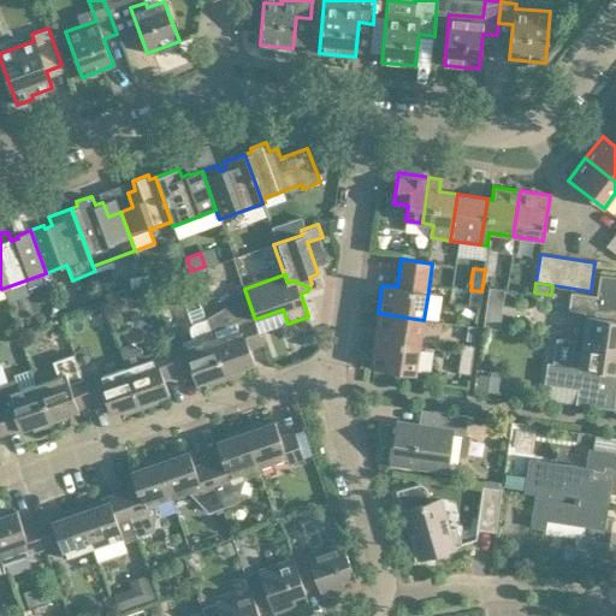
[(615,291),(597,290),(597,296),(572,292),(569,308),(568,317),(586,319),(584,342),(615,345),(615,291)]
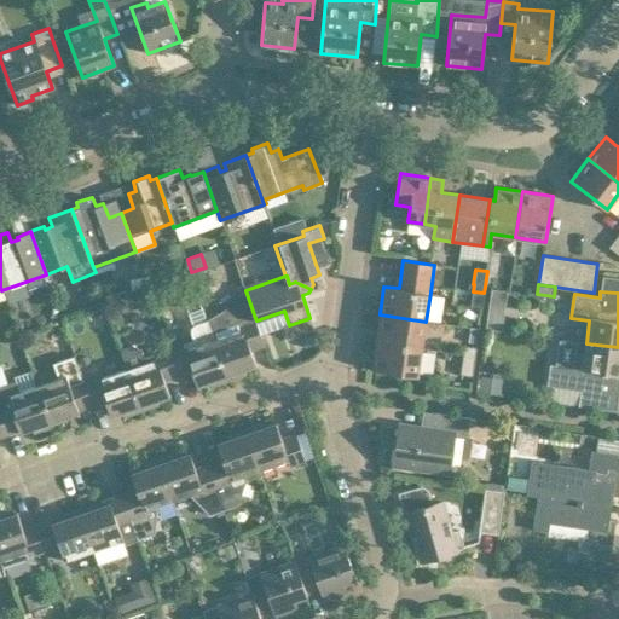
[(380,314),(376,342),(422,348),(426,322),(380,314)]
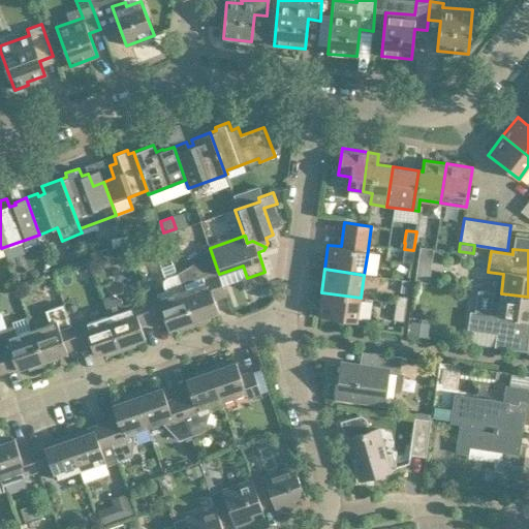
[(416,269),(414,280),(429,282),(430,271),(416,269)]
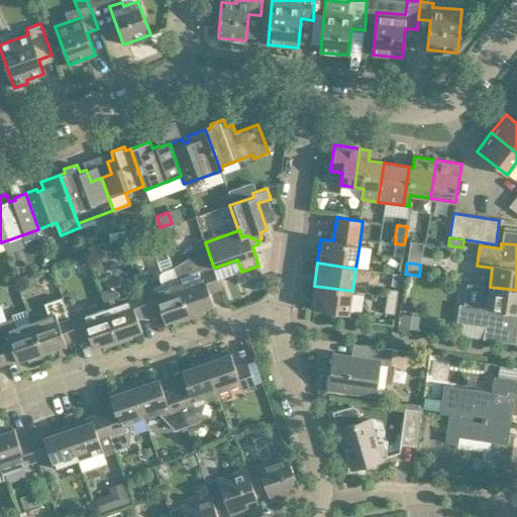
[(202,275),(179,283),(190,317),(204,312),(204,309),(214,305),(209,293),(220,289),(214,268),(213,266),(200,271),(202,275)]
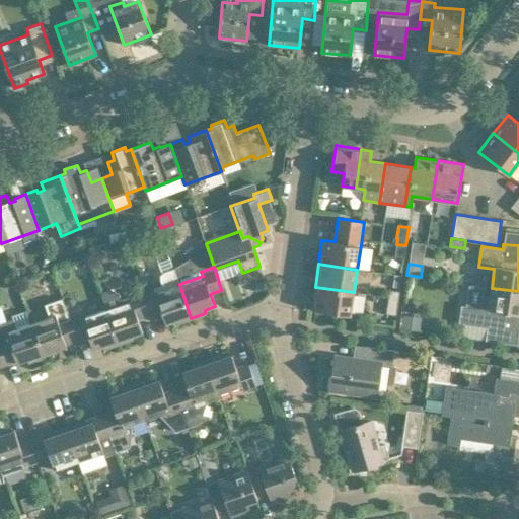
[(154,288),(142,292),(149,314),(160,310),(165,323),(175,320),(176,323),(191,318),(179,284),(173,268),(163,271),(160,274),(160,279),(162,285),(154,288)]
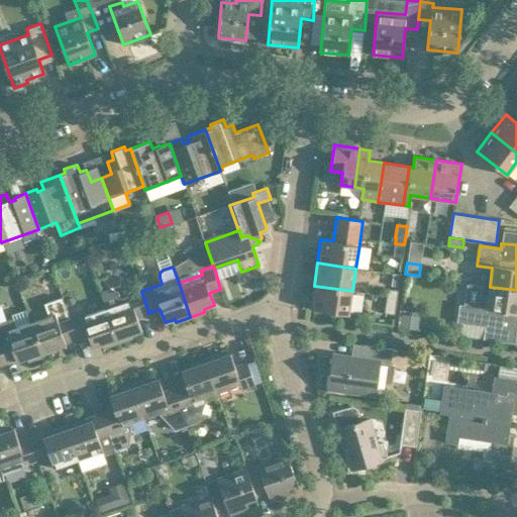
[(352,291),(314,286),(310,309),(349,314),(352,291)]
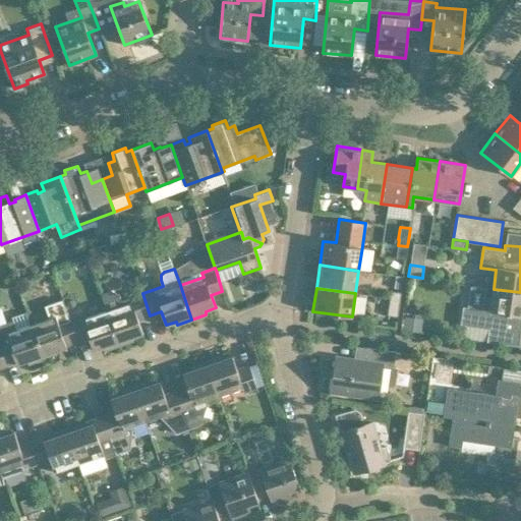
[(489,315),(467,312),(465,326),(488,329),(486,342),(519,346),(520,333),(520,332),(515,332),(517,315),(520,315),(520,292),(494,289),(489,315)]
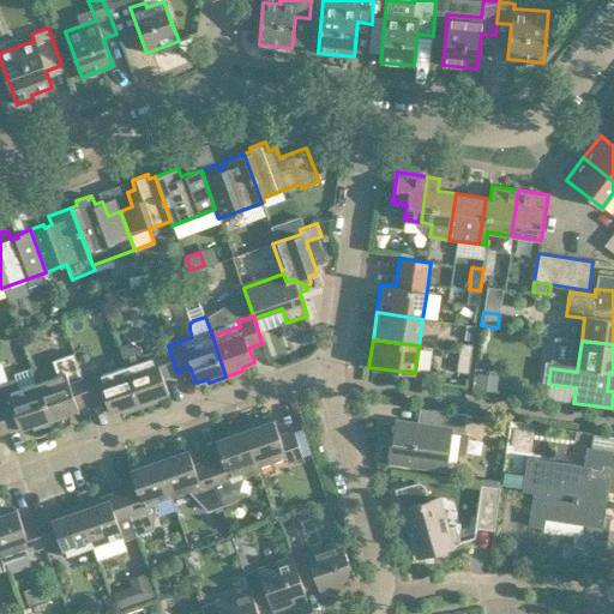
[(120,345),(127,366),(140,407),(157,401),(156,397),(168,392),(163,377),(176,372),(168,345),(143,354),(140,347),(132,342),(120,345)]
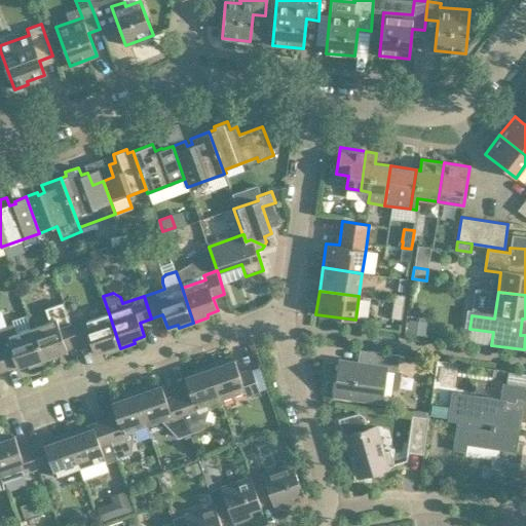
[(395,294),(390,318),(401,320),(405,295),(395,294)]
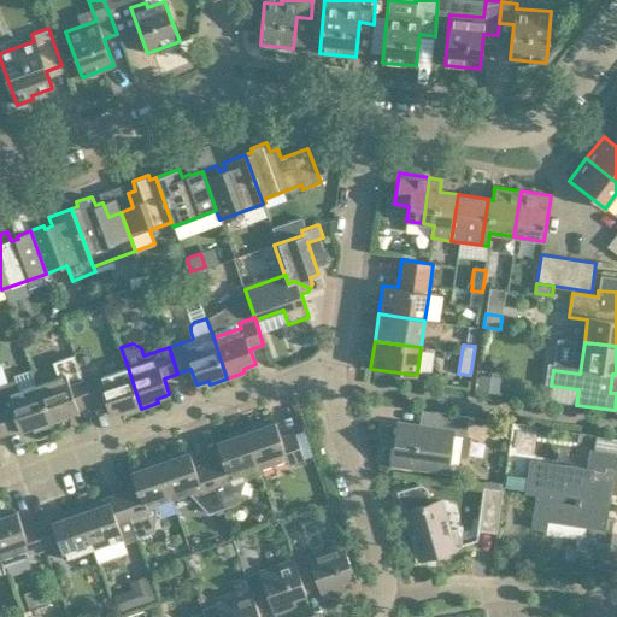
[(58,377),(36,385),(51,424),(68,418),(66,416),(78,411),(78,409),(92,404),(82,376),(74,353),(52,362),(58,377)]
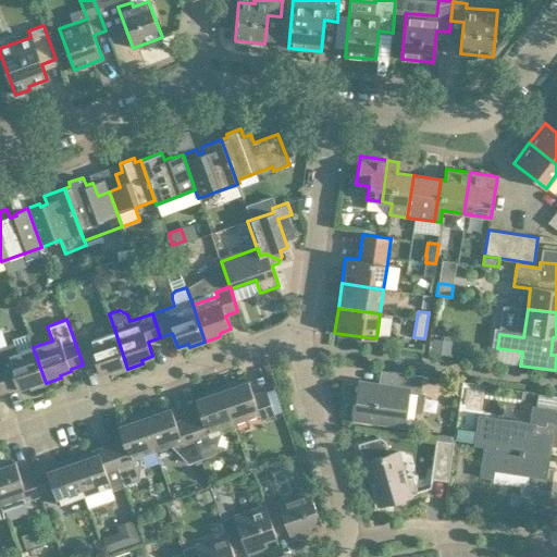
[(87,335),(74,339),(83,364),(95,360),(100,374),(111,371),(112,374),(127,369),(115,332),(89,341),(87,335)]
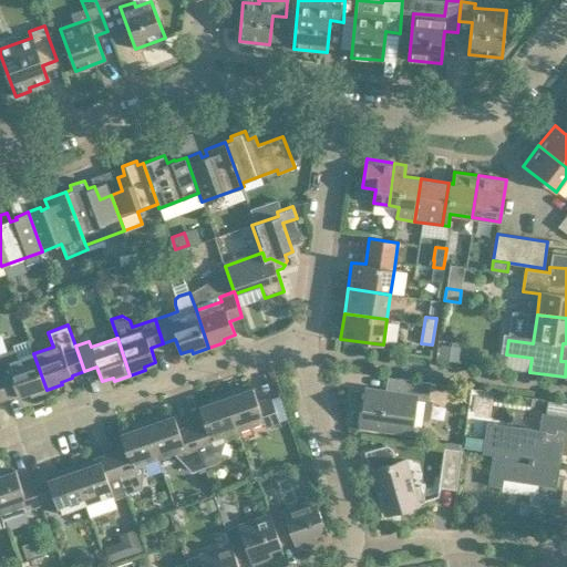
[(441,344),(439,359),(457,361),(460,347),(441,344)]
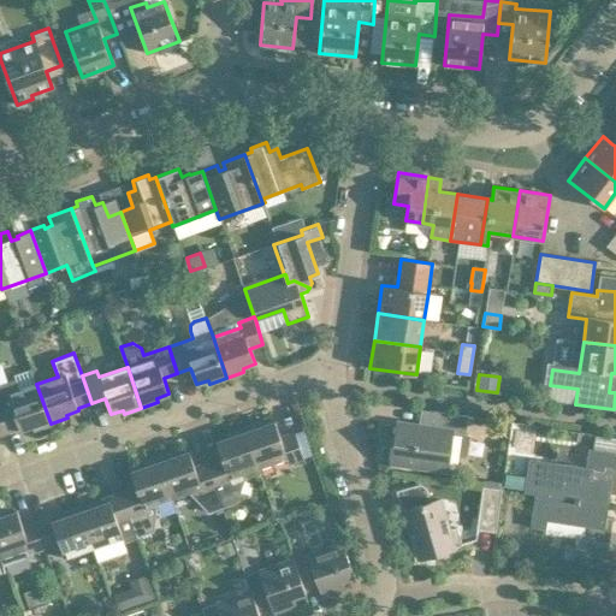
[(0,384),(0,418),(5,433),(19,428),(19,431),(31,427),(33,430),(51,424),(36,384),(19,390),(16,379),(0,384)]
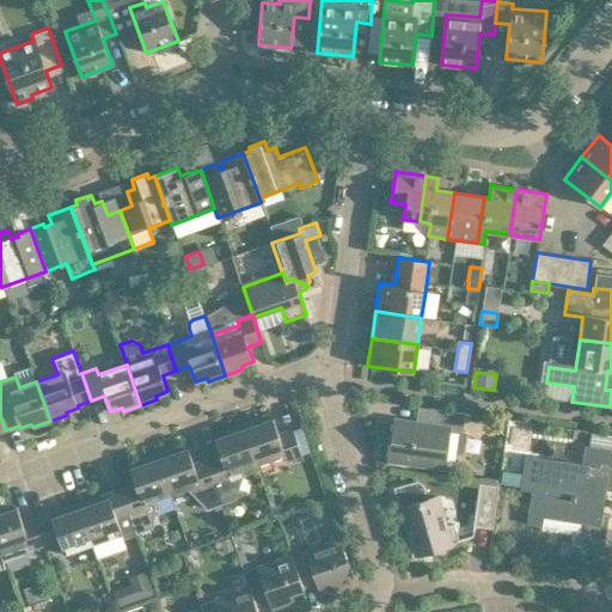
[(389,460),(412,464),(444,469),(446,458),(446,451),(463,453),(466,432),(461,432),(465,414),(430,408),(428,423),(395,418),(389,460)]
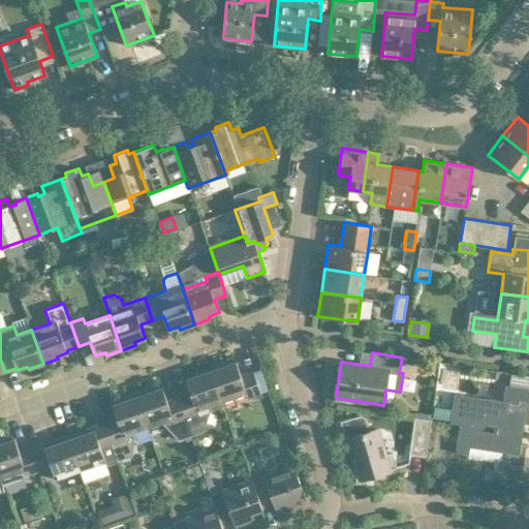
[(224,363),(210,368),(222,402),(246,394),(248,398),(260,394),(253,371),(241,375),(236,362),(225,365),(224,363)]
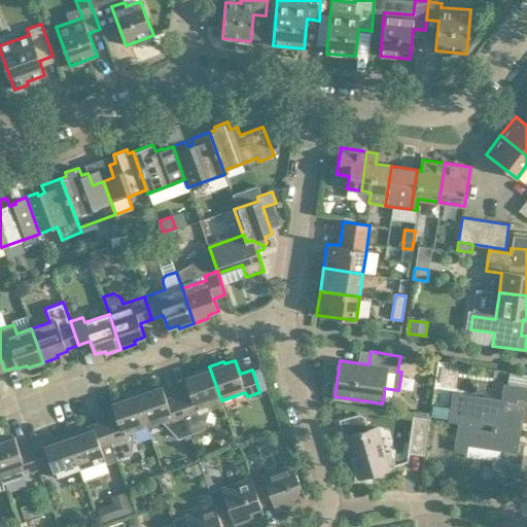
[(189,391),(178,395),(190,432),(201,429),(204,425),(209,409),(208,405),(221,400),(209,366),(195,372),(196,374),(184,378),(189,391)]
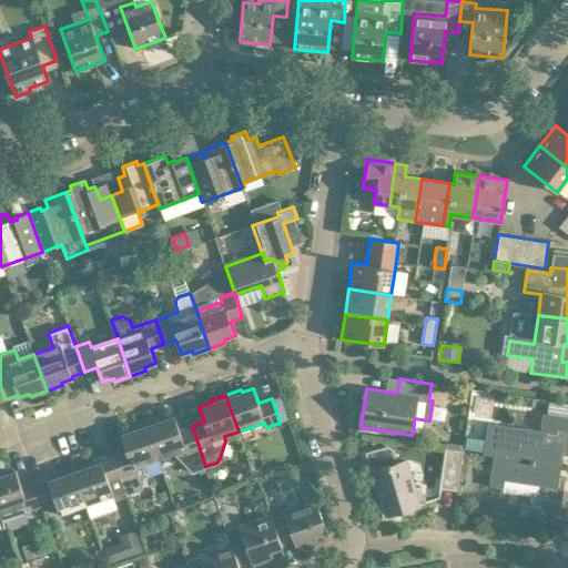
[(495,457),(495,456),(560,465),(563,455),(567,455),(567,416),(544,414),(541,430),(488,423),(484,455),(495,457)]
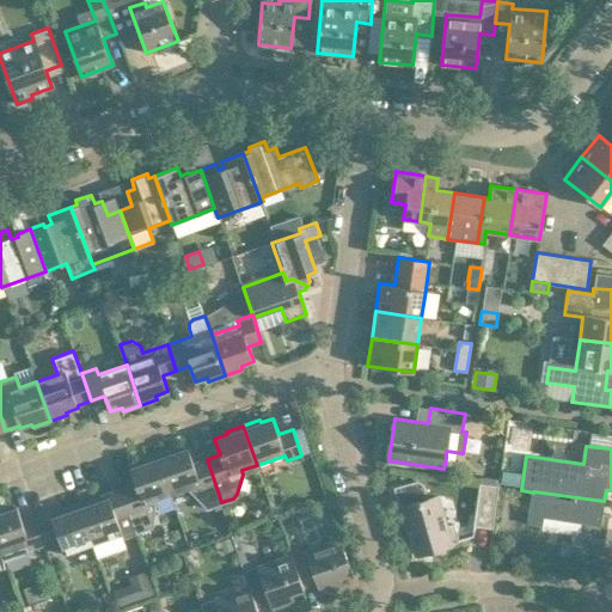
[(175,448),(158,454),(171,495),(189,489),(207,507),(221,502),(207,459),(194,464),(188,448),(176,452),(175,448)]
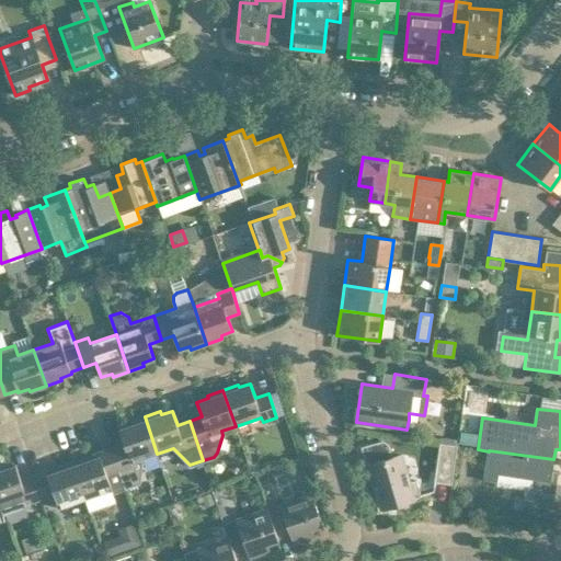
[(124,444),(111,448),(124,488),(140,482),(141,462),(141,459),(157,454),(145,416),(128,422),(129,425),(118,430),(124,444)]
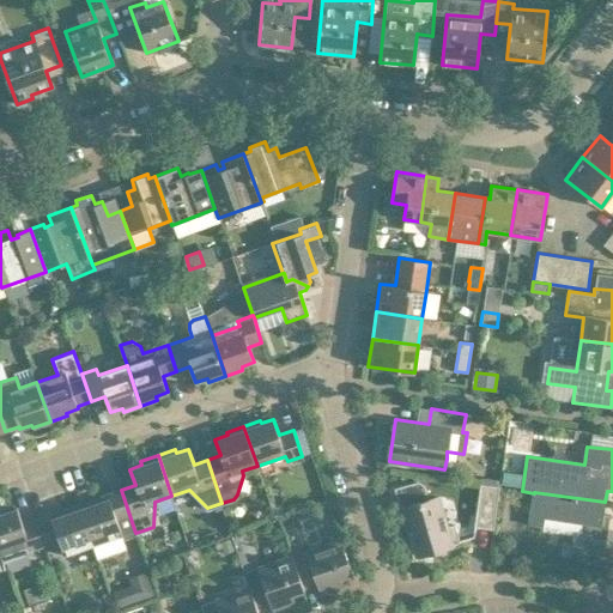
[(418,487),(416,481),(394,489),(402,517),(405,516),(417,556),(460,542),(455,525),(447,527),(437,497),(429,499),(424,486),(418,487)]
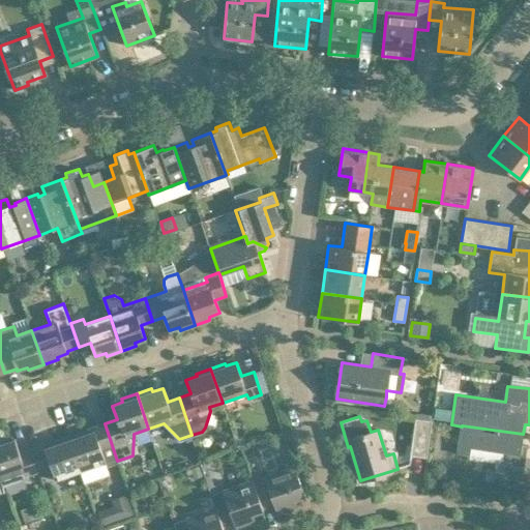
[(415,418),(410,453),(427,455),(432,420),(415,418)]
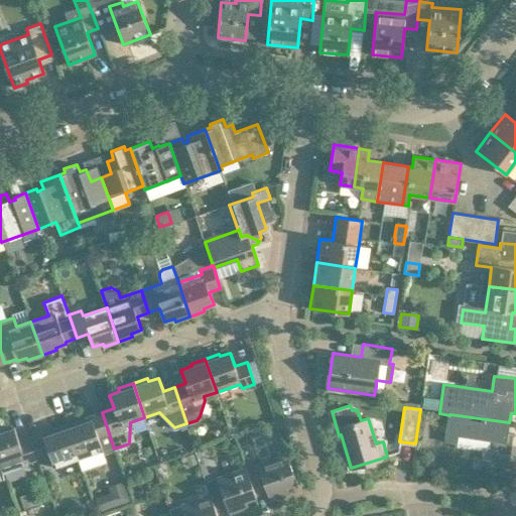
[(102,412),(66,424),(78,459),(103,450),(104,454),(115,450),(114,448),(102,412)]
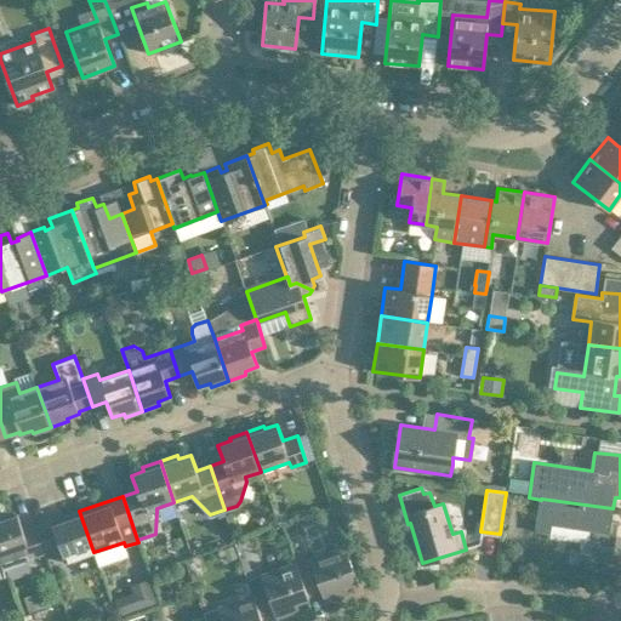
[(541,499),(541,500),(536,531),(551,534),(552,524),(588,530),(587,539),(582,537),(579,558),(611,563),(617,522),(611,520),(613,508),(541,499)]
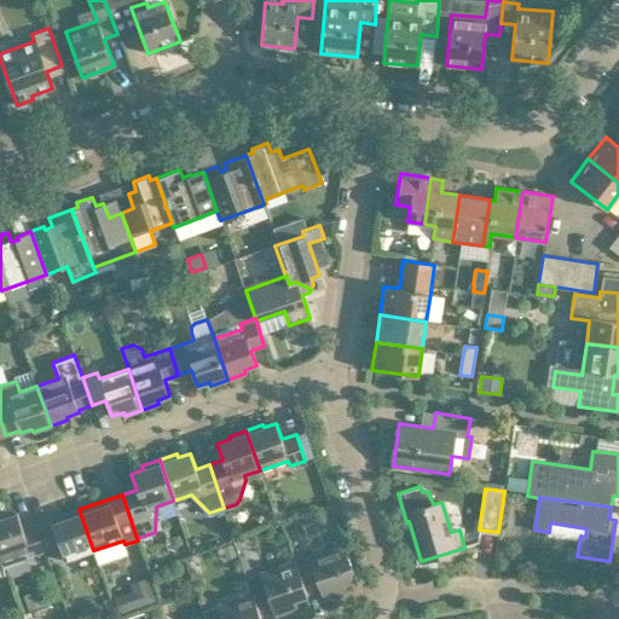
[(79,509),(36,524),(46,551),(59,547),(64,561),(93,550),(79,509)]
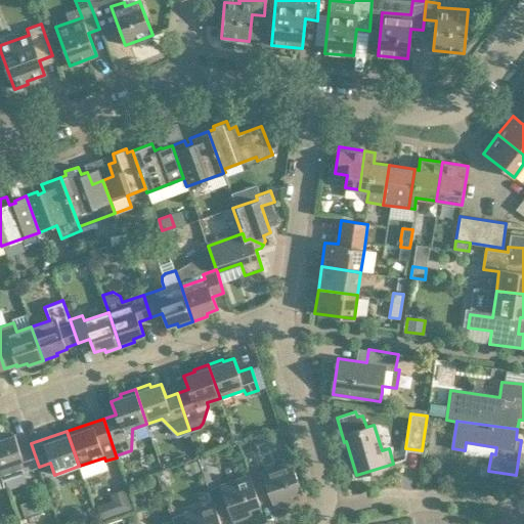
[(3,435),(0,436),(0,473),(0,475),(25,466),(26,471),(39,467),(31,443),(19,447),(14,434),(4,438),(3,435)]
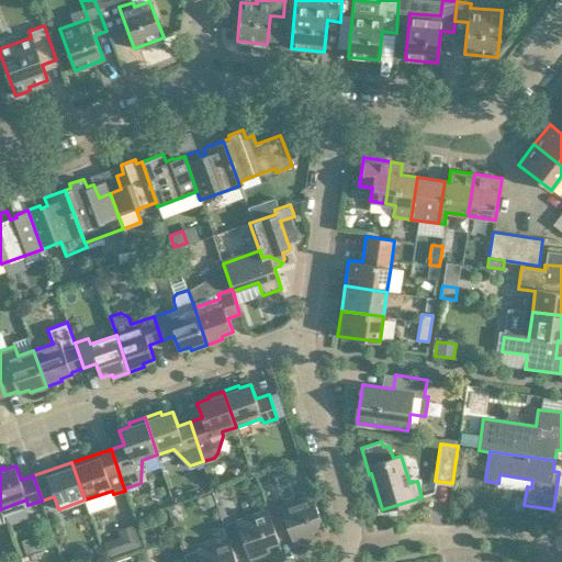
[(268,509),(267,509),(279,541),(291,537),(293,544),(314,537),(312,530),(324,526),(312,494),(291,501),(280,505),(268,509)]
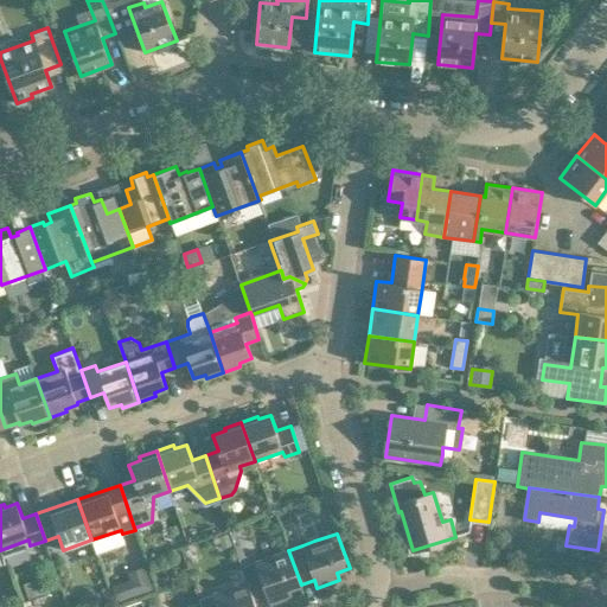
[(255,562),(242,567),(254,601),(267,596),(269,605),(292,596),(289,589),(301,585),(288,550),(255,562)]
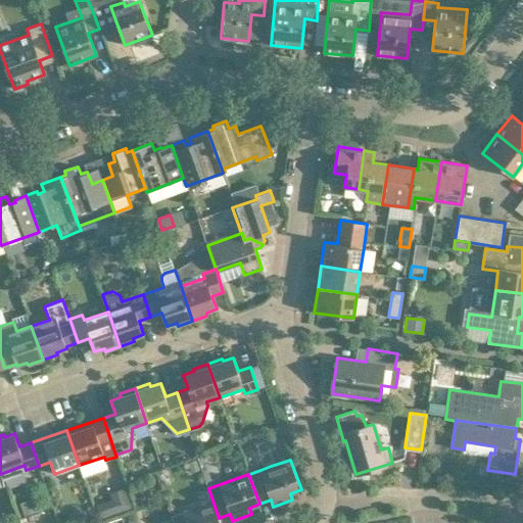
[(172,516),(173,522),(220,522),(219,518),(208,488),(207,488),(211,502),(183,512),(172,516)]
